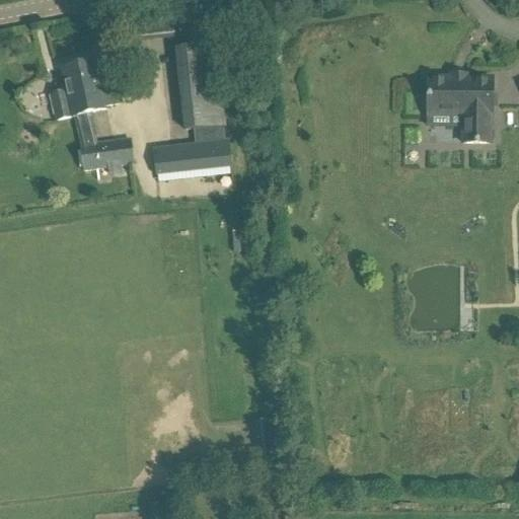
[(176,40),(174,20),(137,23),(139,44),(176,40)]
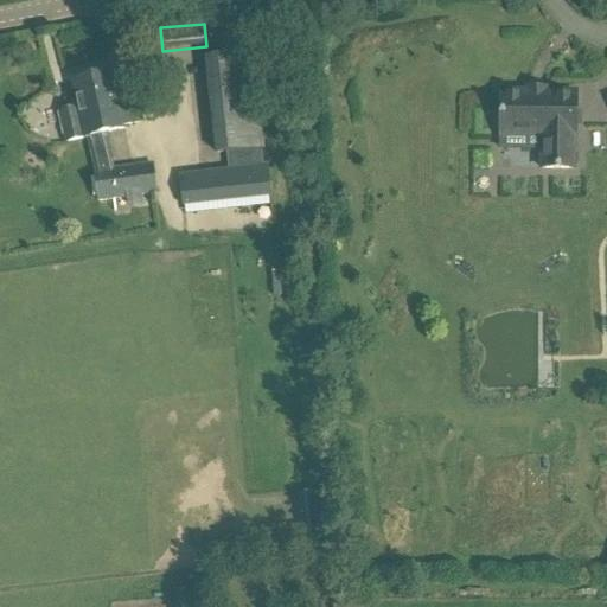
[(227,154),(228,171),(263,166),(261,151),(264,151),(254,53),(204,58),(216,155),(227,154)]
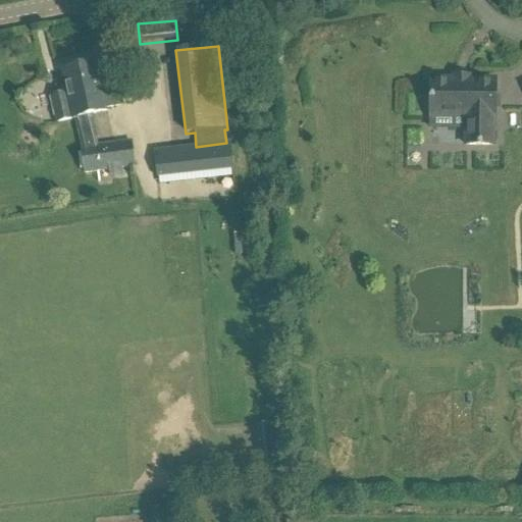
[(55,124),(74,120),(74,118),(93,114),(107,111),(96,63),(62,71),(66,93),(49,96),(55,124)]
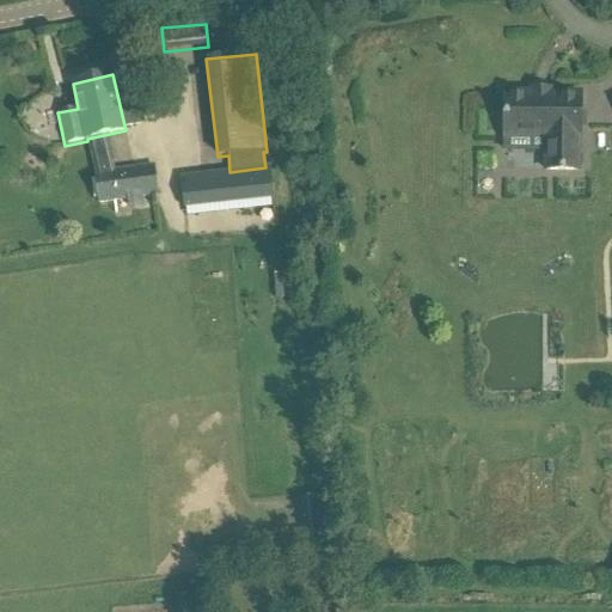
[(581,96),(505,95),(503,138),(546,138),(545,171),(577,172),(577,139),(580,139),(581,96)]
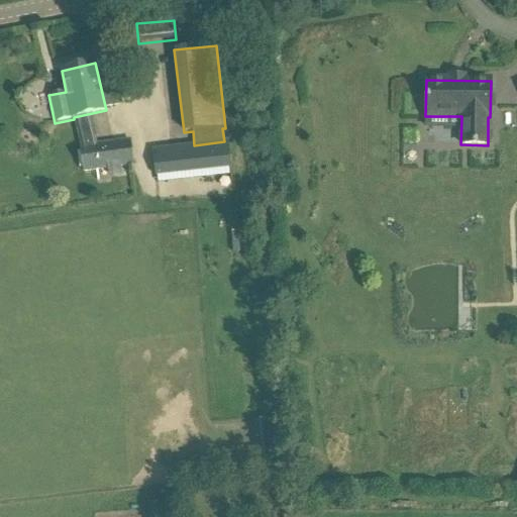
[(516,98),(516,88),(494,88),(493,98),(516,98)]
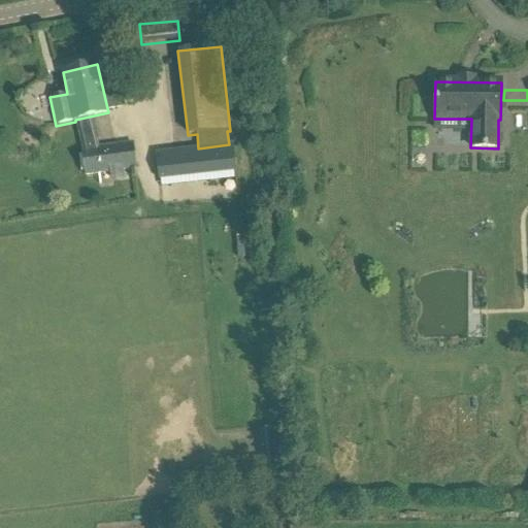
[(46,109),(46,94),(25,93),(25,109),(46,109)]
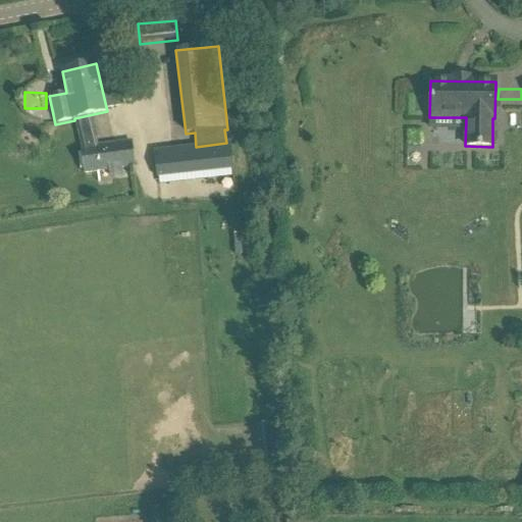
[(93,114),(74,118),(74,120),(81,148),(80,153),(73,154),(76,171),(84,170),(84,174),(108,171),(109,177),(123,176),(122,169),(136,168),(132,141),(98,145),(92,121),(94,120),(93,114)]
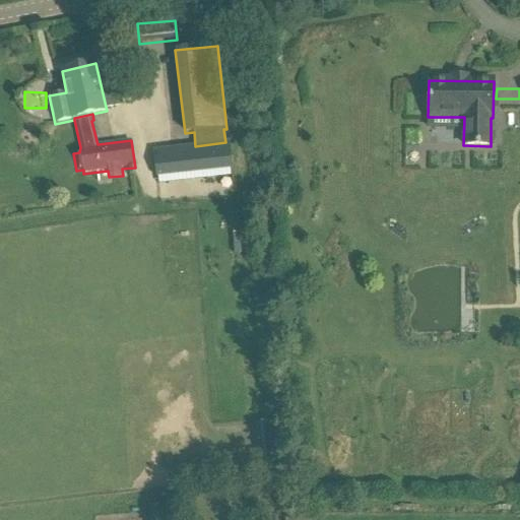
[(427,123),(428,151),(455,150),(455,122),(427,123)]
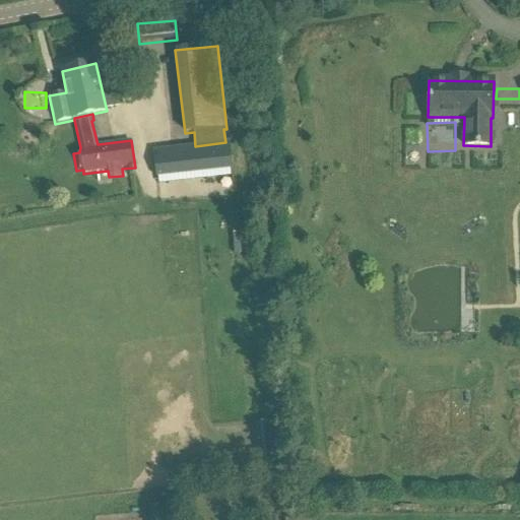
[(225,142),(195,146),(155,150),(158,175),(231,167),(229,142),(225,142)]
